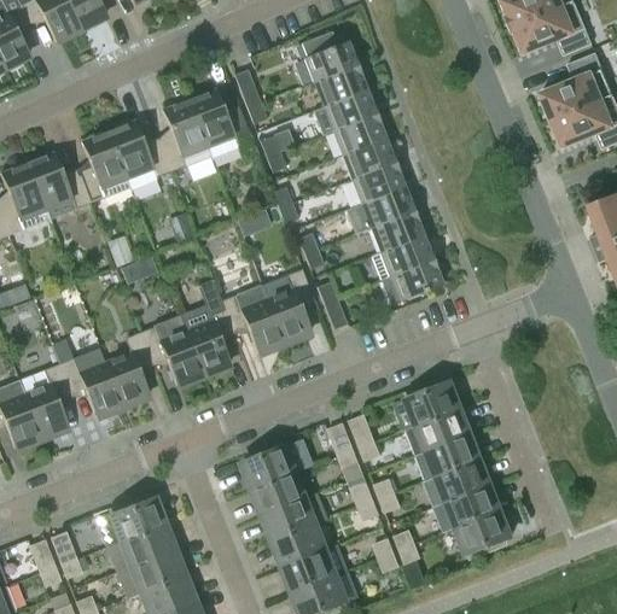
[(17,28),(29,22),(18,0),(4,0),(1,1),(1,0),(0,0),(0,59),(4,66),(29,53),(17,28)]
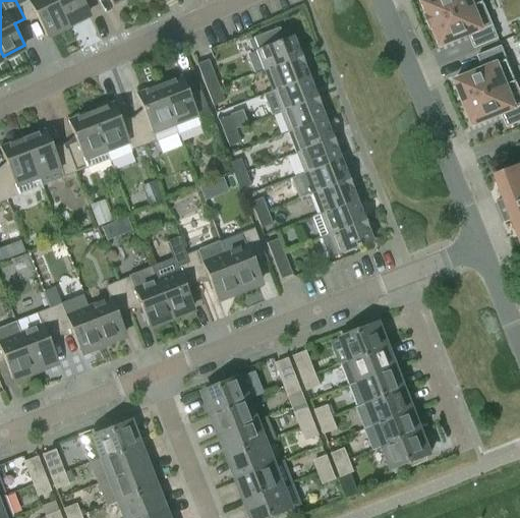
[(15,0),(24,18),(36,12),(46,34),(68,22),(56,0),(15,0)]
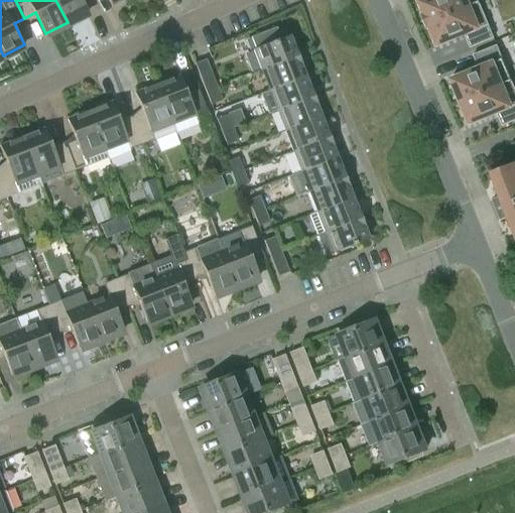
[(55,0),(68,22),(89,11),(83,0),(55,0)]
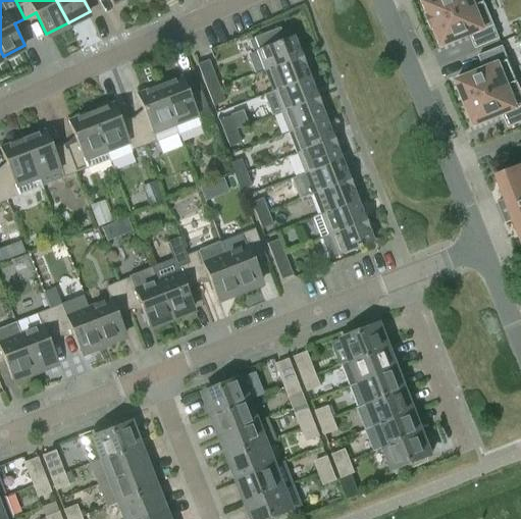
[(428,12),(432,22),(485,0),(424,0),(429,12),(428,12)]
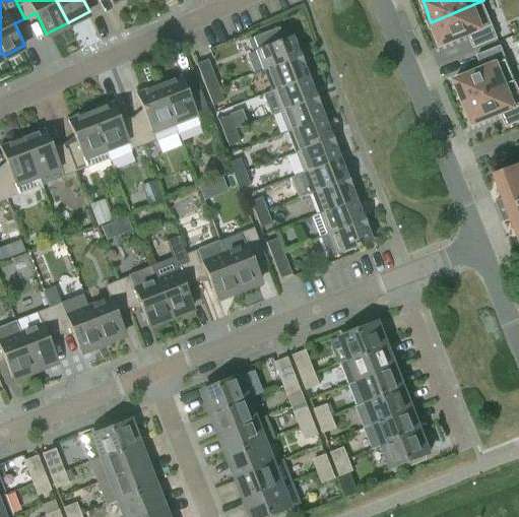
[(483,0),(431,22),(432,24),(433,24),(441,44),(458,37),(458,38),(469,33),(474,46),(499,36),(483,0)]
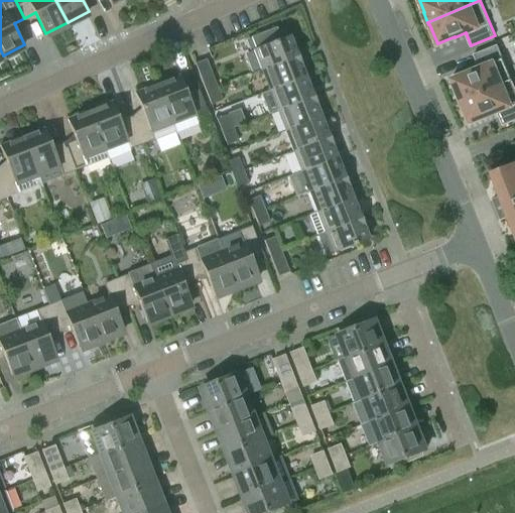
[(252,35),(256,46),(254,47),(262,68),(297,54),(294,45),(289,33),(281,36),(277,25),(252,35)]
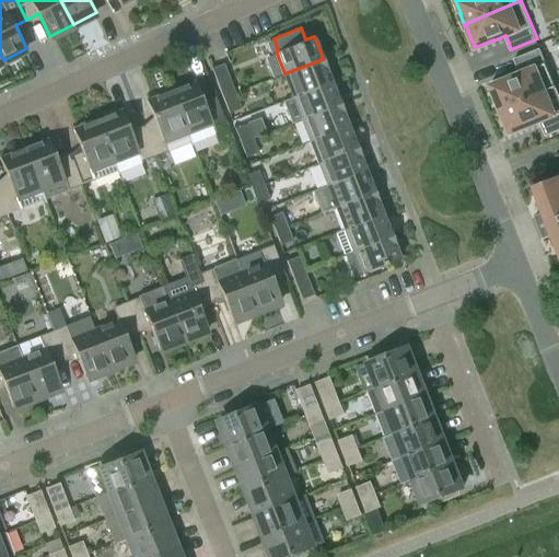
[(490,84),(500,108),(556,85),(540,47),(514,57),(521,71),(509,76),(509,77),(490,84)]
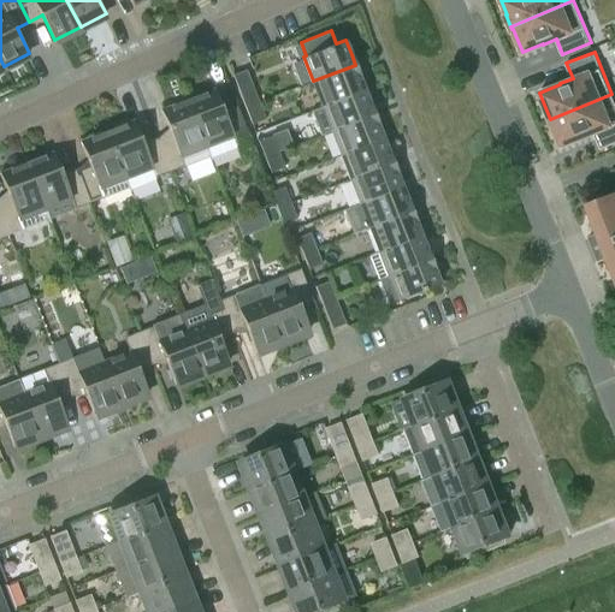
[(313,81),(323,105),(365,89),(359,75),(360,75),(355,65),(313,81)]
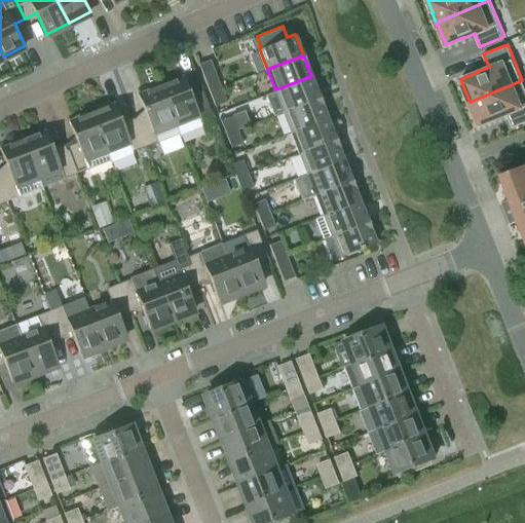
[(211,91),(222,87),(211,59),(199,63),(211,91)]
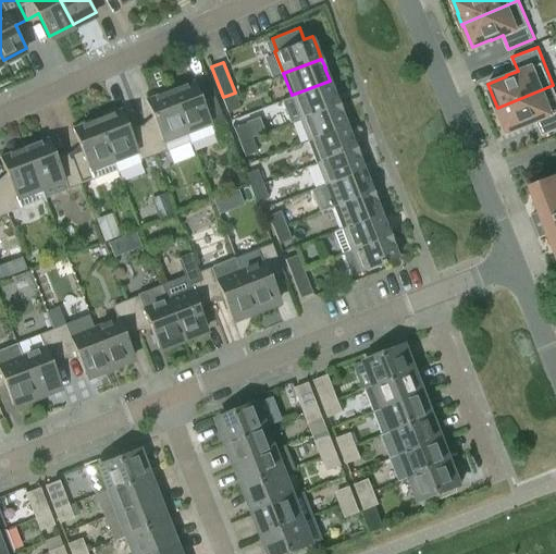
[(171,88),(190,139),(227,125),(215,96),(204,101),(195,79),(171,88)]
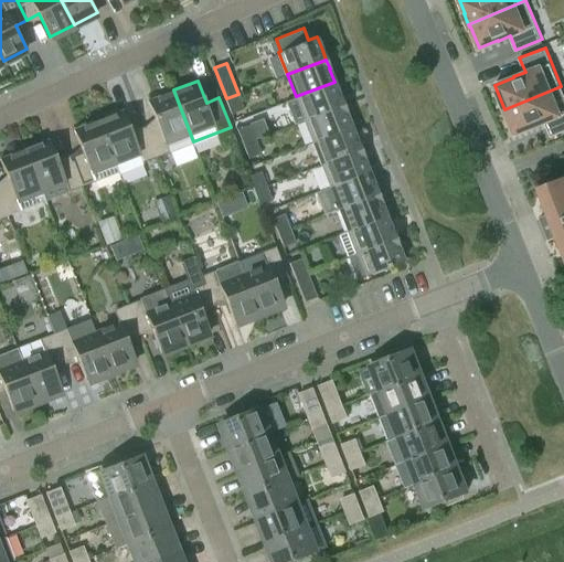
[(295,123),(305,118),(343,104),(340,95),(334,82),(296,96),(286,101),(295,123)]
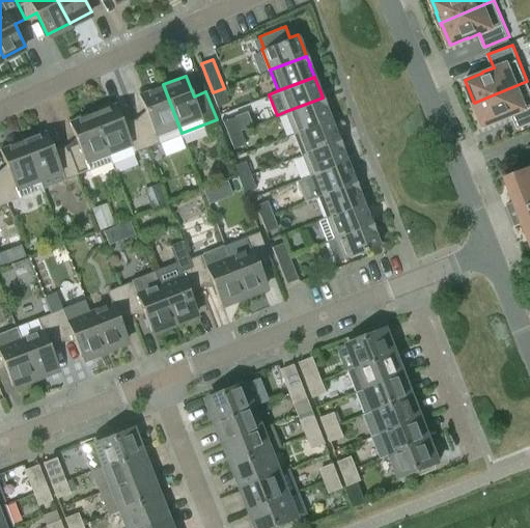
[(529,86),(527,81),(474,103),(483,126),(501,118),(502,119),(512,114),(518,128),(529,122),(529,86)]
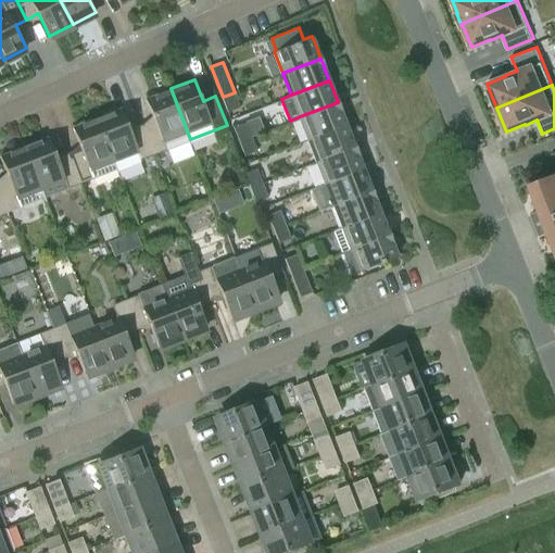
[(154,120),(142,125),(153,154),(190,139),(171,88),(146,98),(154,120)]
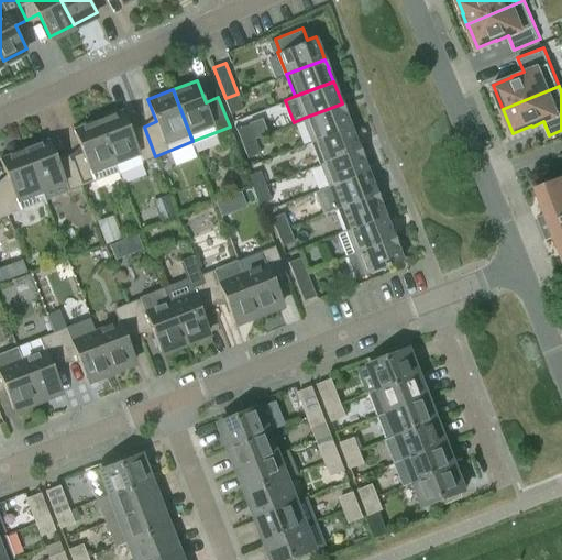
[(243,108),(238,94),(226,98),(231,112),(243,108)]
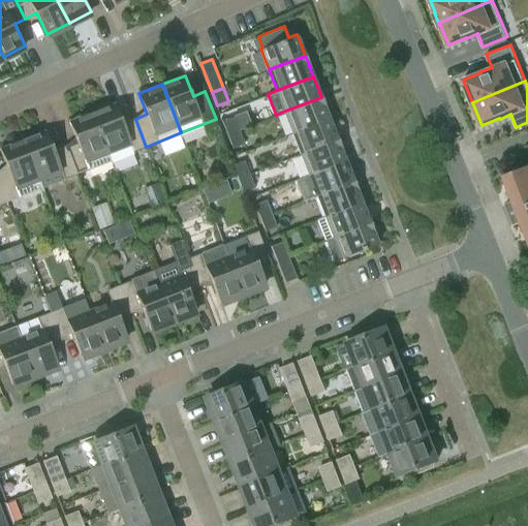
[(285,111),(293,132),(330,118),(324,105),(321,97),(285,111)]
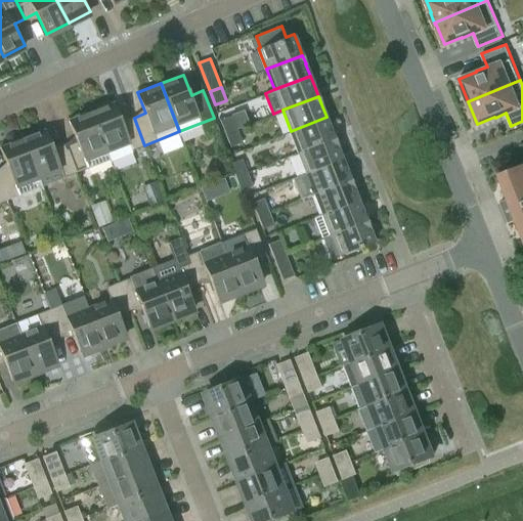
[(115,101),(91,110),(111,159),(144,145),(134,118),(123,122),(115,101)]
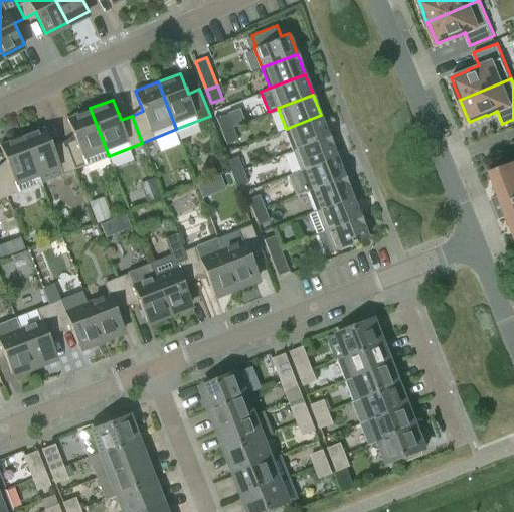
[(75,137),(64,142),(74,169),(109,156),(90,108),(67,117),(75,137)]
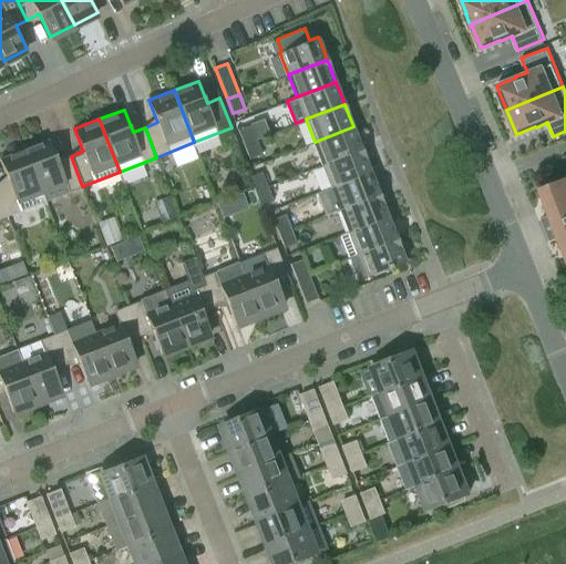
[(238,127),(245,143),(257,139),(250,123),(238,127)]
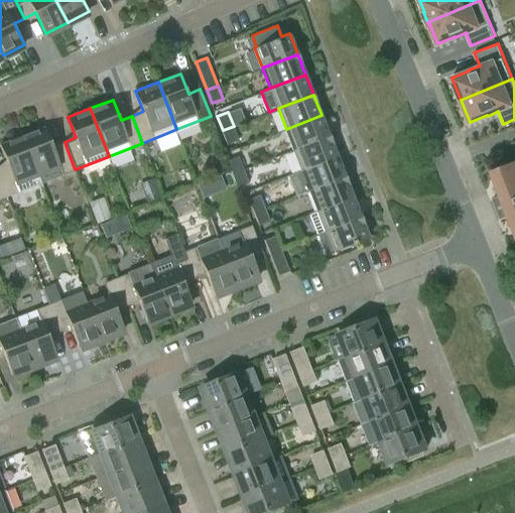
[(286,129),(294,149),(330,135),(327,127),(326,127),(322,115),(286,129)]
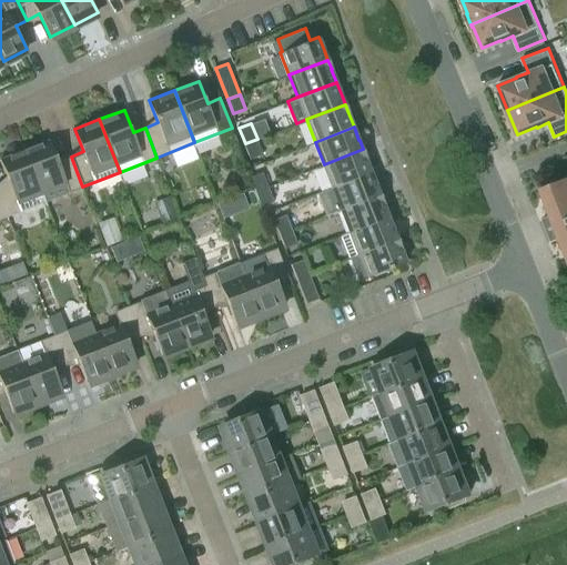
[(50,139),(26,149),(46,201),(82,187),(71,157),(59,161),(50,139)]
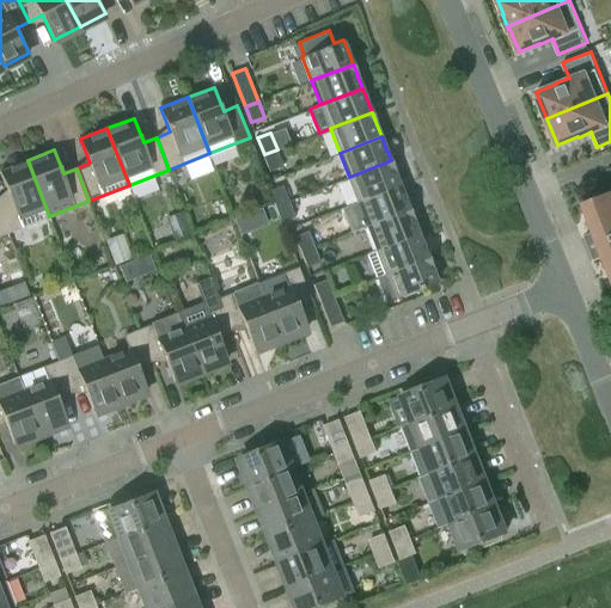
[(264,154),(268,165),(270,170),(283,165),(277,149),(264,154)]
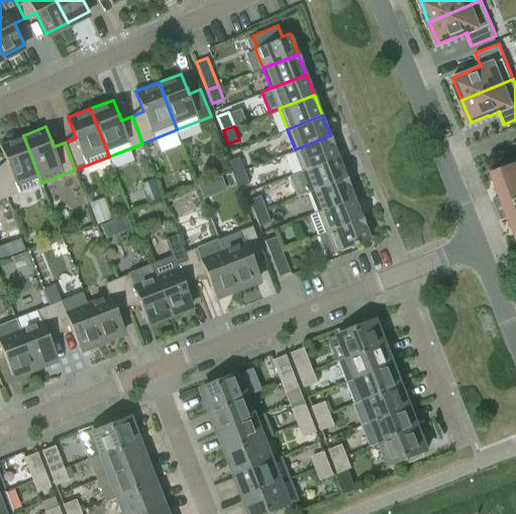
[(8,165),(0,167),(0,176),(7,196),(41,183),(23,135),(0,143),(8,165)]
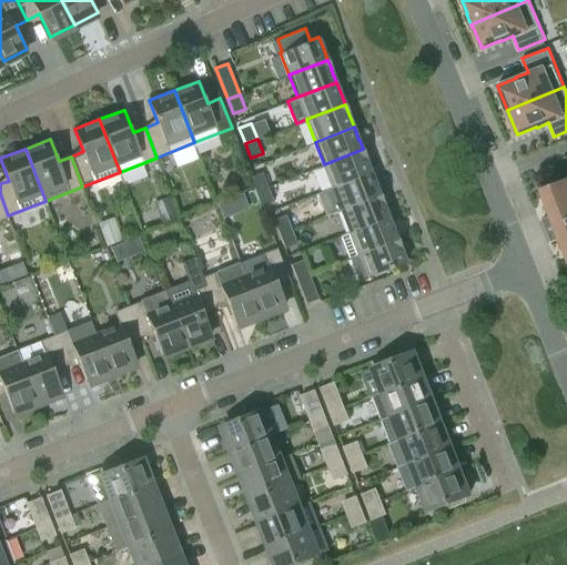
[(324,164),(333,187),(371,171),(366,158),(363,149),(324,164)]
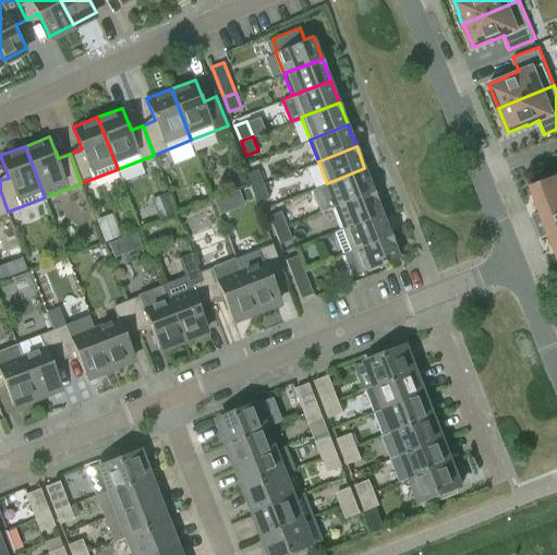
[(264,182),(259,172),(257,168),(245,172),(252,188),(264,182)]
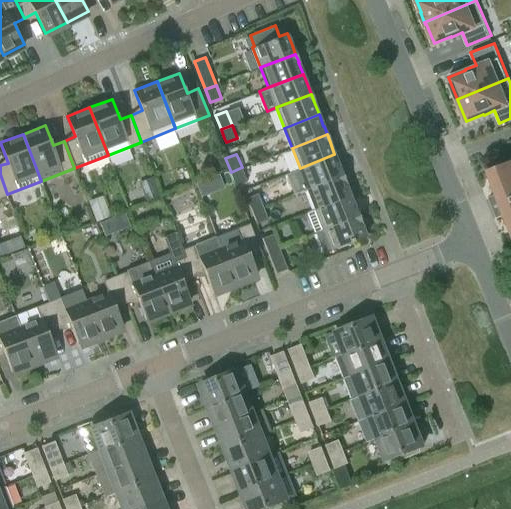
[(300,168),(307,188),(343,174),(339,166),(334,154),(300,168)]
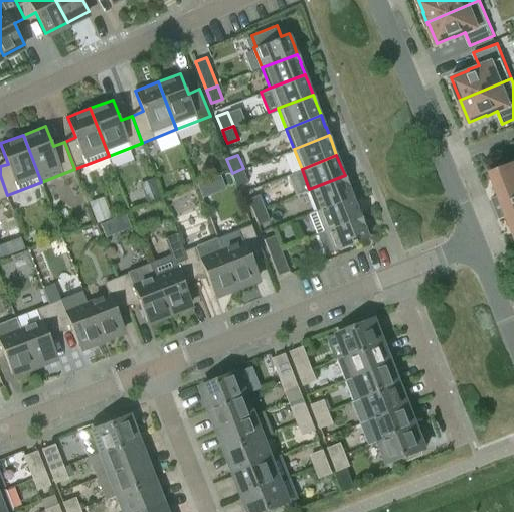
[(513,160),(490,170),(500,194),(492,197),(501,218),(508,215),(513,229),(513,160)]
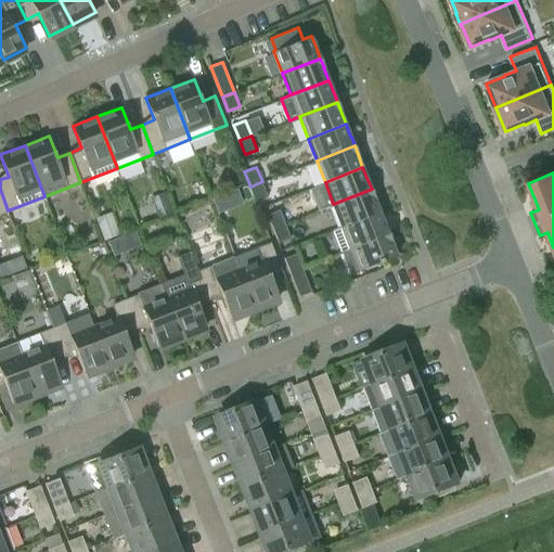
[(268,195),(262,181),(250,187),(256,200),(268,195)]
